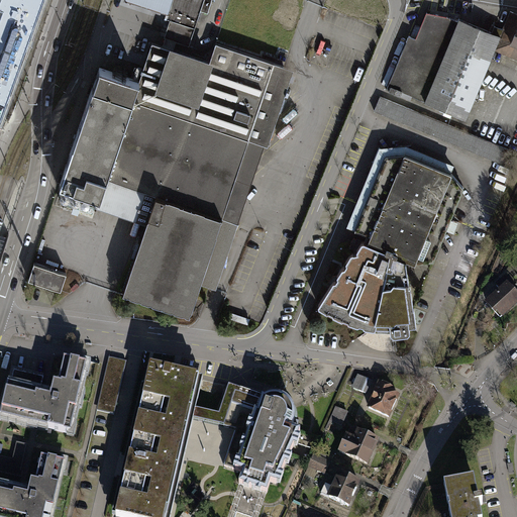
[(0,0),(0,106),(38,0),(0,0)]
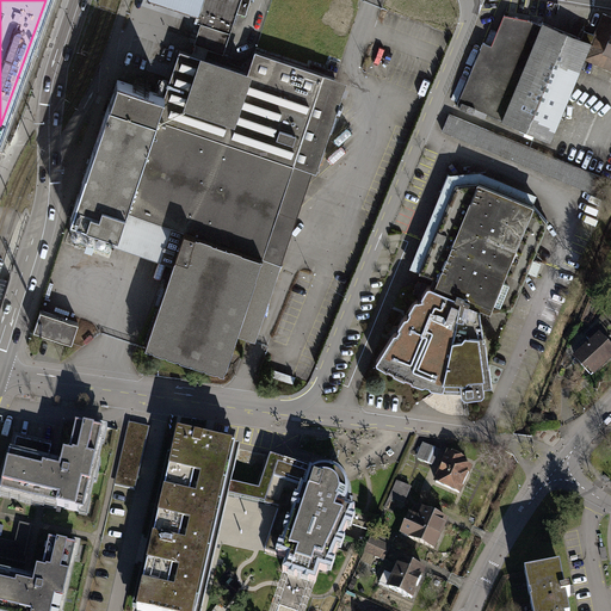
[(147,0),(180,11),(198,17),(203,0),(147,0)]
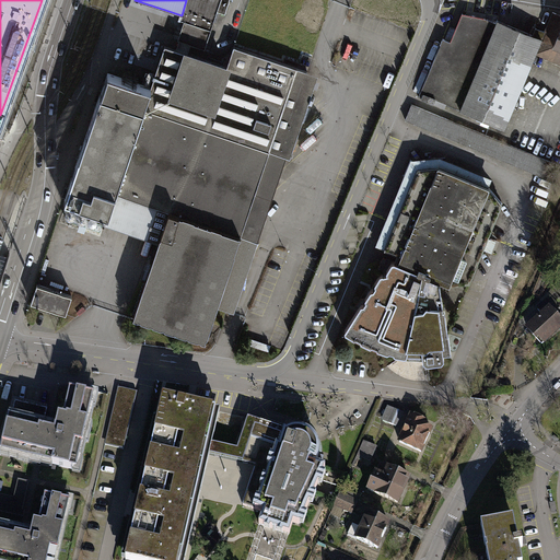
[(230,0),(186,0),(182,15),(179,20),(184,21),(211,31),(218,11),(225,14),(230,0)]
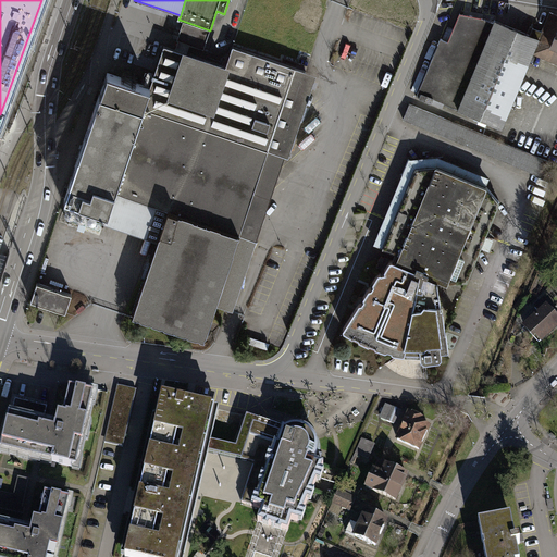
[(542,32),(533,53),(556,63),(556,14),(549,12),(542,32)]
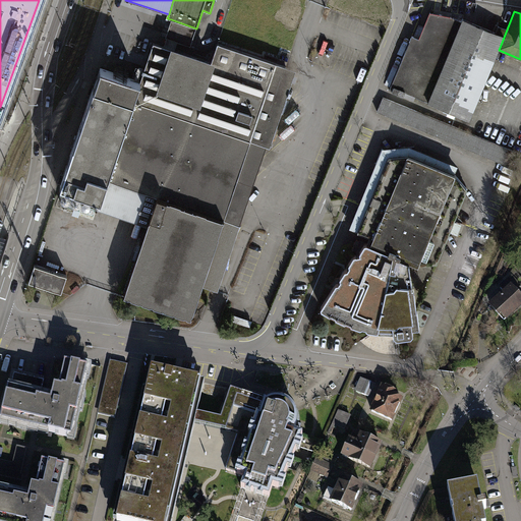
[(452,16),(430,12),(419,39),(412,36),(389,91),(403,97),(405,92),(470,119),(499,50),(507,30),(499,25),(496,33),(463,19),(462,21),(452,16)]
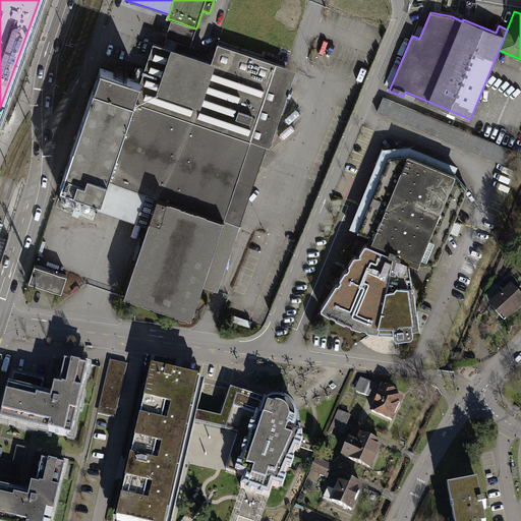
[(196,29),(171,19),(169,29),(166,38),(190,46),(193,36),(196,29)]
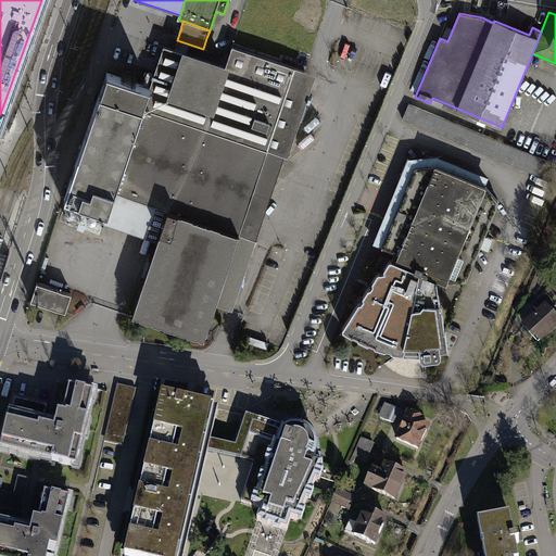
[(225,66),(163,46),(149,87),(106,72),(70,188),(65,187),(62,196),(66,198),(64,202),(106,216),(115,192),(167,210),(158,240),(133,317),(204,341),(216,305),(232,311),(285,156),(288,158),(310,96),(289,88),(295,67),(232,46),(225,66)]
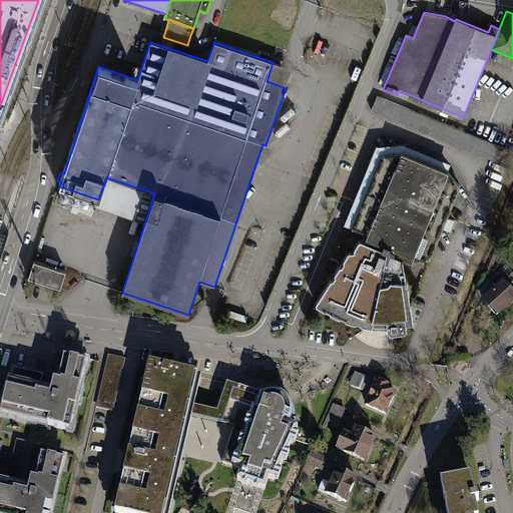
[(371,109),(502,163),(508,149),(377,95),(371,109)]
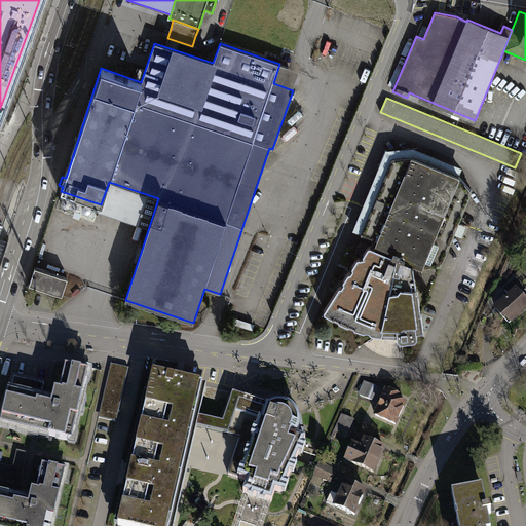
[(412,156),(392,158),(361,234),(373,239),(370,246),(414,264),(421,267),(441,265),(473,191),(459,176),(412,156)]
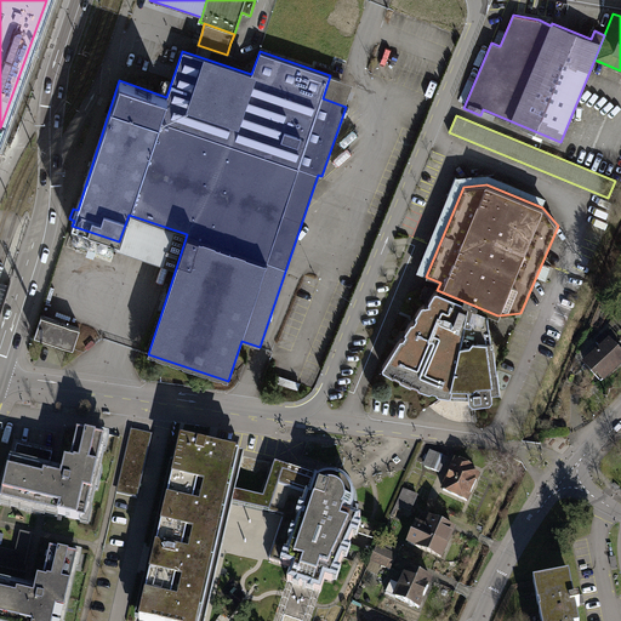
[(187,234),(129,215),(119,241),(117,249),(176,268),(187,234)]
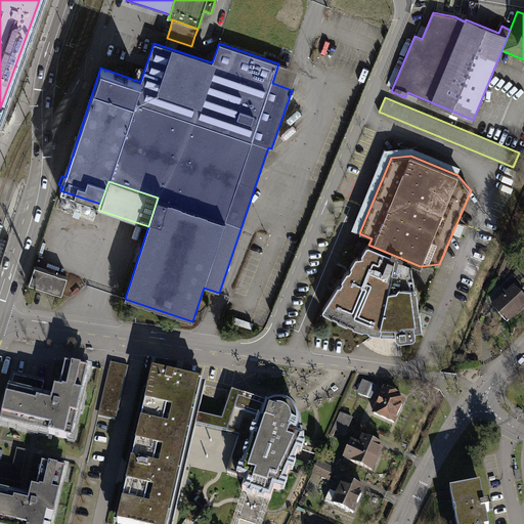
[(412,263),(368,245),(367,245),(361,253),(355,256),(322,308),(323,311),(347,323),(353,326),(362,330),(369,332),(379,334),(381,332),(382,325),(395,326),(396,337),(399,340),(413,338),(416,335),(416,331),(422,330),(420,312),(415,312),(411,291),(415,291),(411,264),(412,263)]
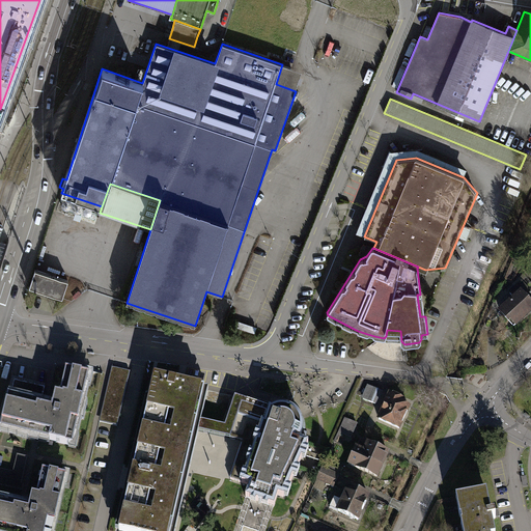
[(68,282),(35,272),(29,289),(62,300),(68,282)]
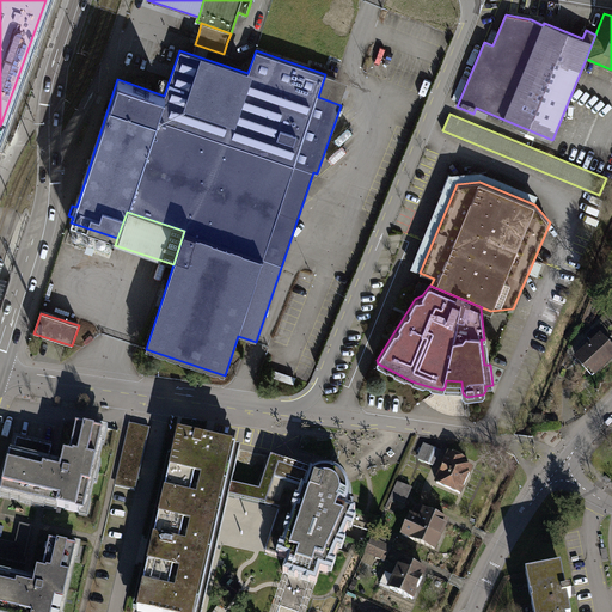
[(611,352),(611,347),(597,329),(587,338),(591,343),(576,356),(589,372),(611,352)]
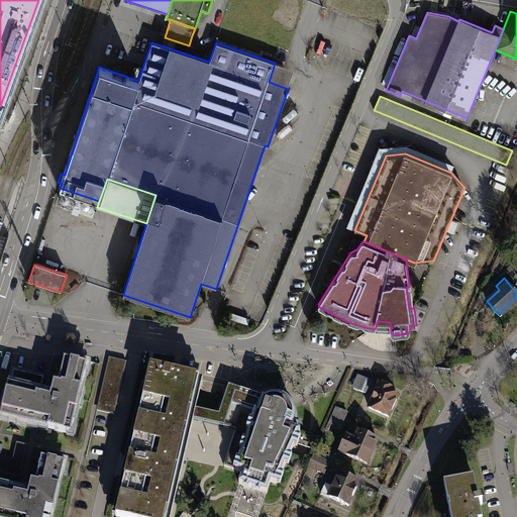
[(126,362),(109,357),(97,411),(114,415),(126,362)]
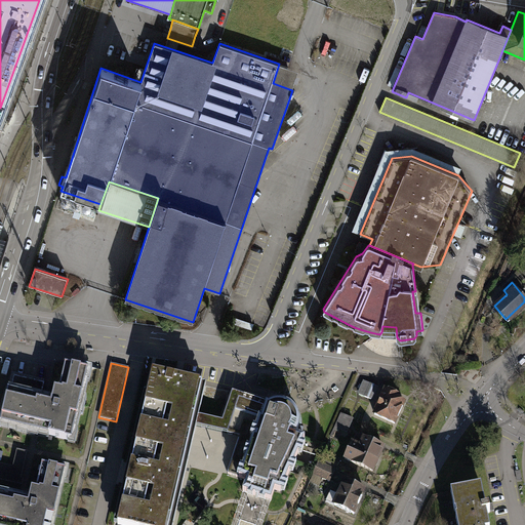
[(8,391),(0,415),(0,423),(69,440),(72,430),(74,430),(85,381),(83,381),(85,370),(66,365),(59,391),(54,390),(51,404),(40,402),(44,384),(14,376),(10,392),(8,391)]
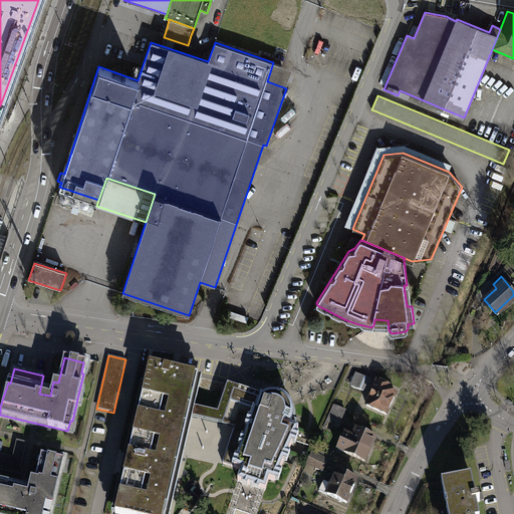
[(198,376),(150,365),(132,443),(180,454),(189,417),(191,407),(198,376)]
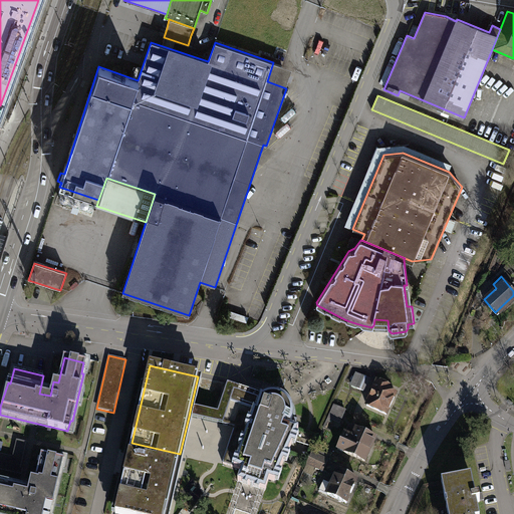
[(368,379),(356,374),(351,387),(363,392),(368,379)]
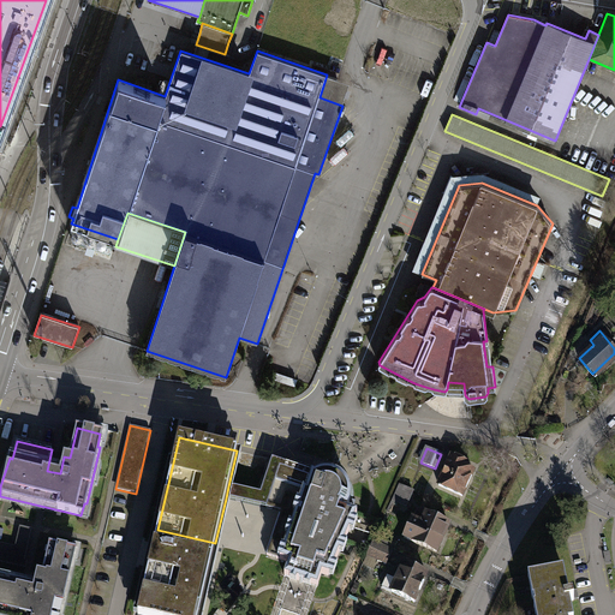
[(465,463),(452,457),(439,485),(463,496),(473,471),(464,467),(465,463)]
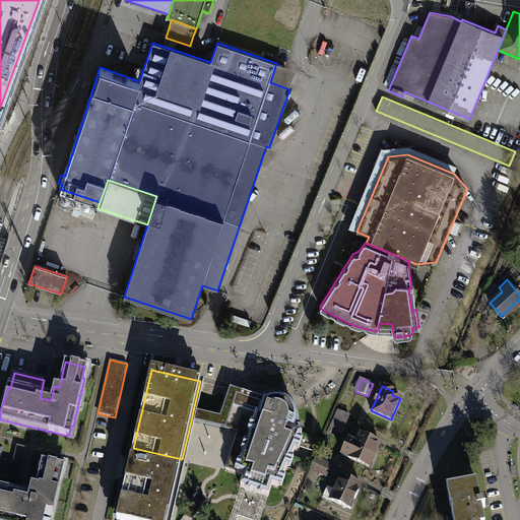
[(273,399),(267,401),(262,399),(263,396),(246,390),(245,393),(231,388),(220,417),(193,411),(191,421),(238,432),(225,469),(245,475),(241,486),(246,489),(247,489),(248,486),(251,488),(251,491),(253,491),(254,494),(256,493),(258,493),(259,491),(263,492),(262,495),(263,495),(268,497),(272,485),(278,488),(278,485),(277,485),(280,477),(282,477),(287,467),(286,467),(289,458),(290,459),(296,448),(295,448),(298,440),(300,440),(302,434),(289,430),(290,428),(294,430),(296,424),(297,418),(296,412),(294,407),(289,403),(284,400),(278,398),(273,399)]
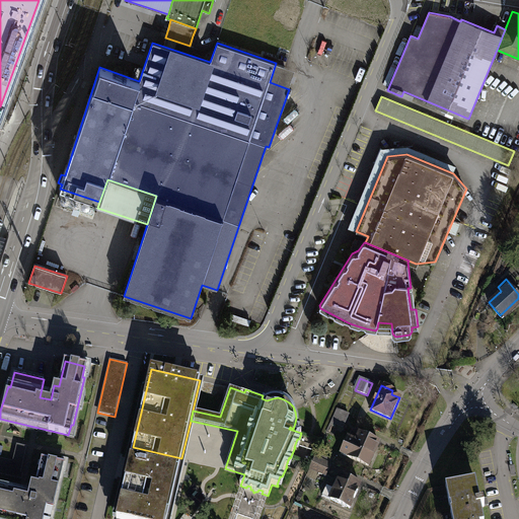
[(343,427),(348,414),(337,409),(330,422),(343,427)]
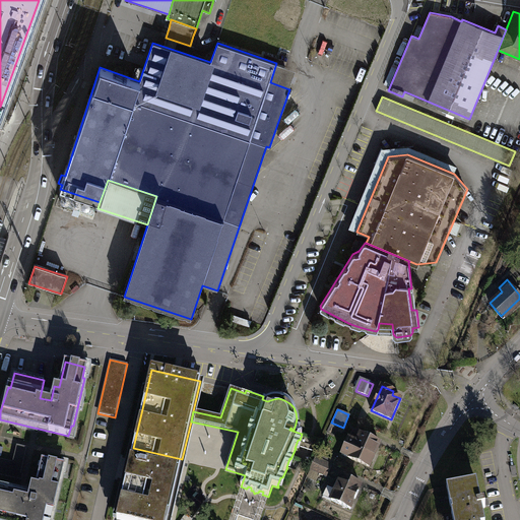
[(380,444),(361,435),(356,443),(349,439),(341,455),(369,467),(380,444)]
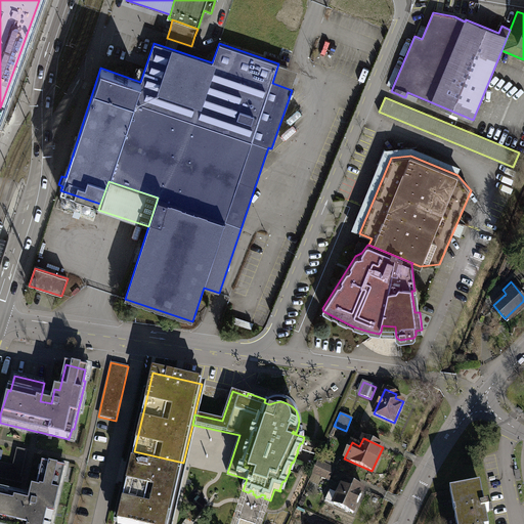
[(0,463),(0,478),(23,483),(24,478),(20,477),(27,451),(16,448),(13,466),(0,463)]
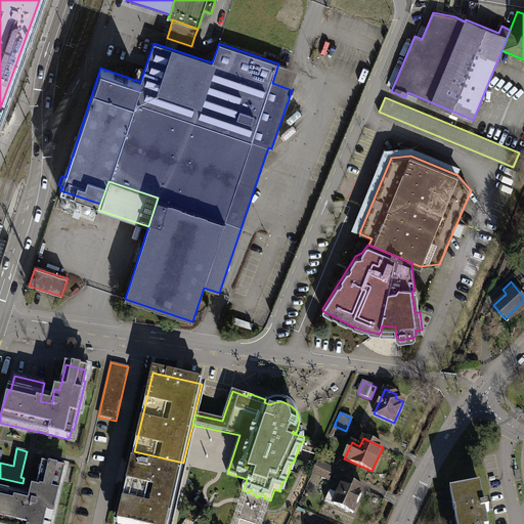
[(169,523),(183,463),(134,451),(117,523),(120,523),(169,523)]
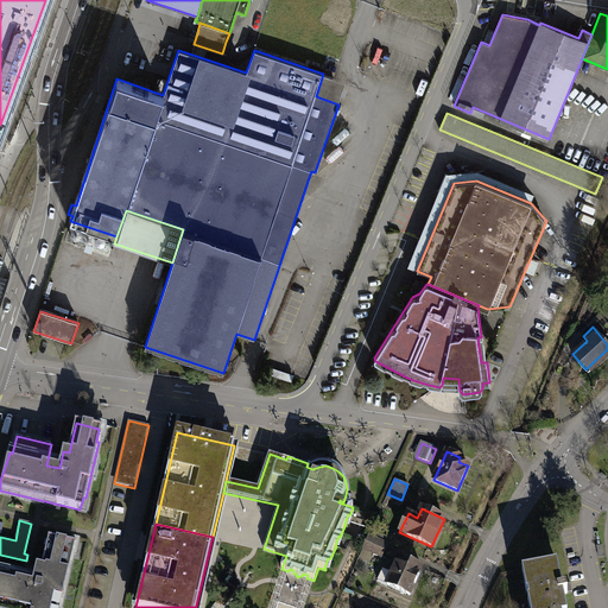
[(388,543),(369,534),(362,549),(381,558),(388,543)]
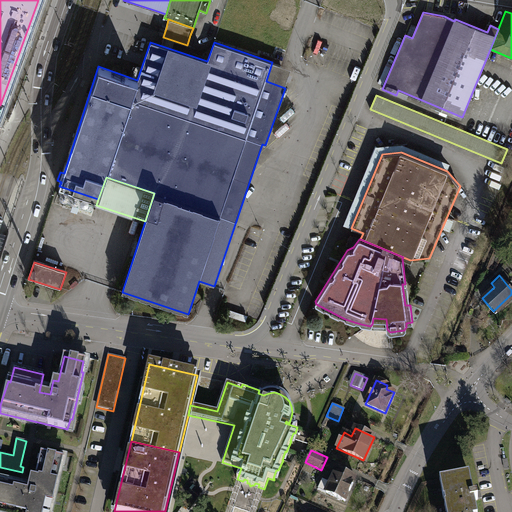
[(0,481),(0,511),(50,511),(61,469),(58,469),(61,458),(41,454),(35,478),(31,477),(28,492),(9,487),(9,484),(0,481)]
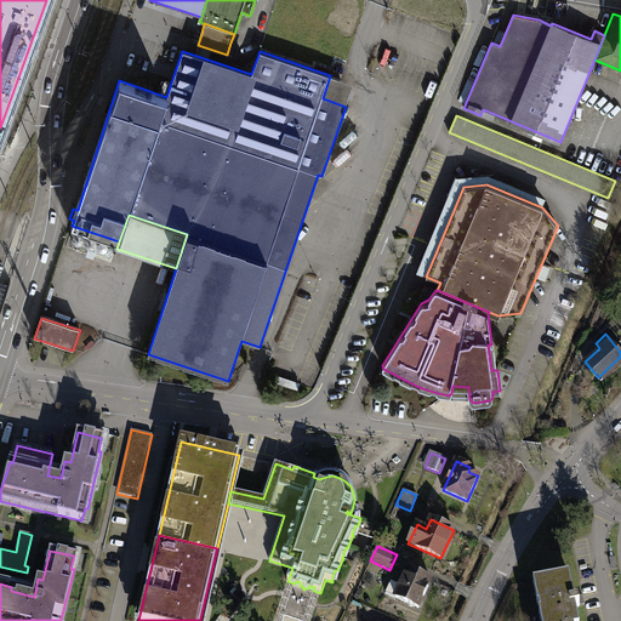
[(432,581),(408,570),(400,586),(394,582),(392,587),(389,586),(386,593),(396,598),(419,609),(432,581)]
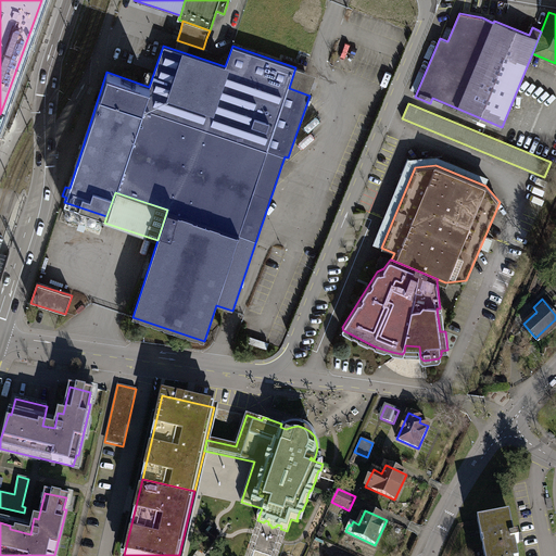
[(509,516),(483,521),(485,532),(480,533),(482,542),(484,547),(483,548),(484,555),(517,555),(515,543),(519,543),(518,538),(514,539),(509,516)]
